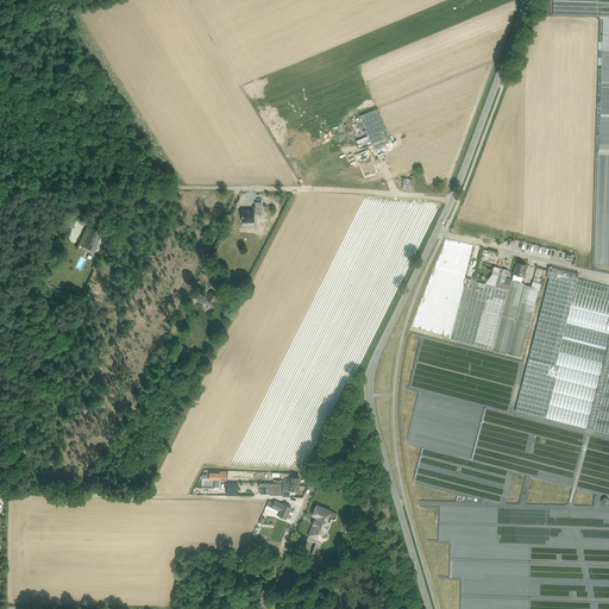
[(391,142),(378,108),(360,115),(374,149),(391,142)]
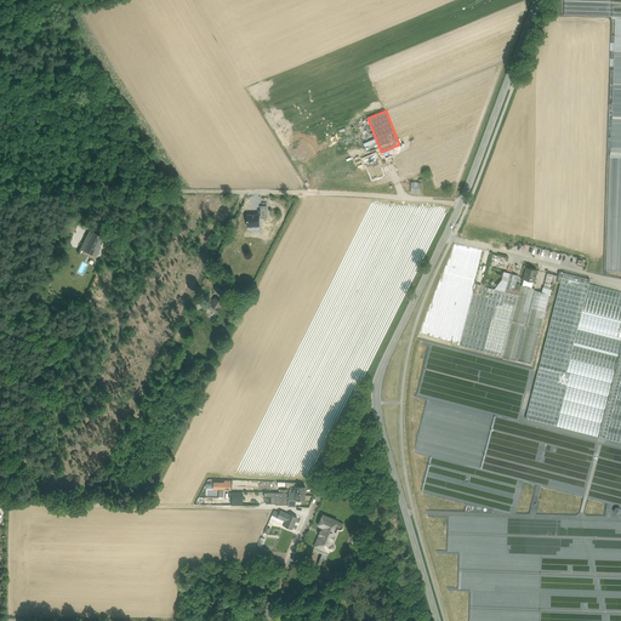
[(421,183),(411,182),(410,193),(420,193),(421,183)]
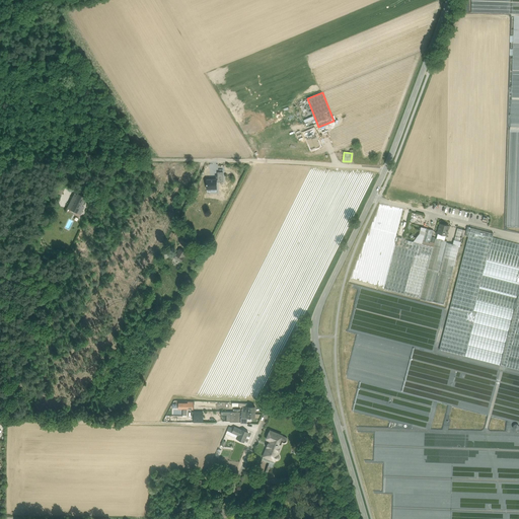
[(216,179),(207,179),(207,189),(211,189),(211,193),(217,193),(216,179)]
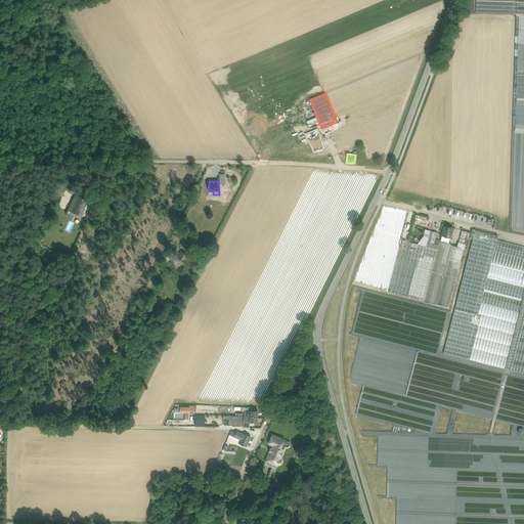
[(59,186),(55,195),(61,199),(66,189),(59,186)]
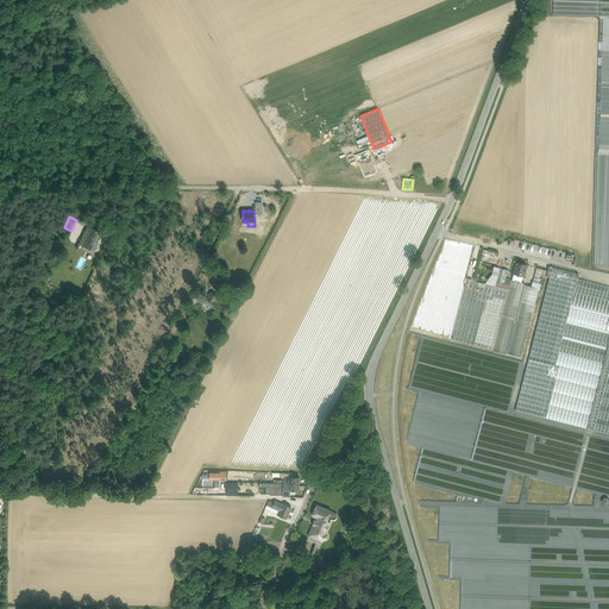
[(79,244),(89,249),(95,251),(99,243),(95,242),(100,232),(90,227),(89,230),(87,228),(79,244)]
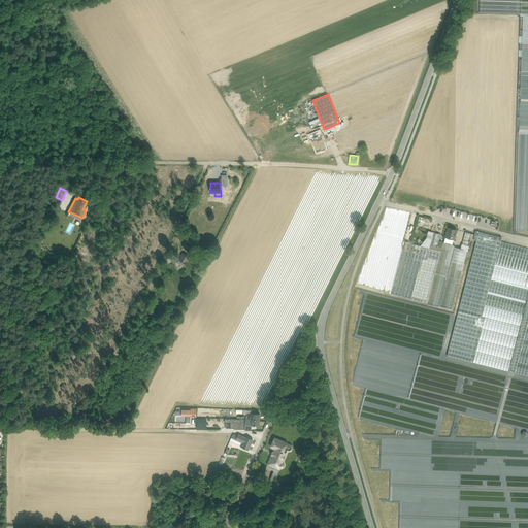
[(457,230),(448,227),(446,237),(454,239),(457,230)]
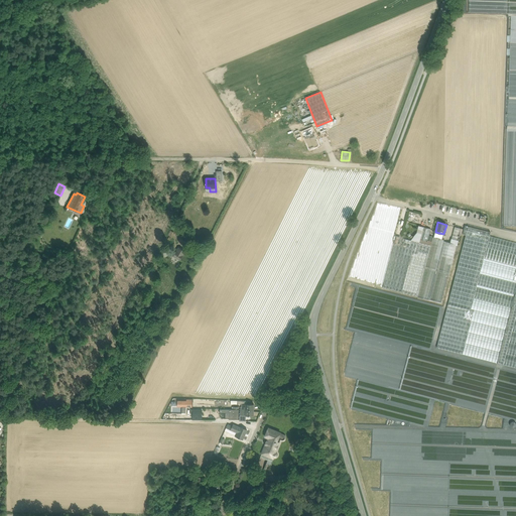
[(490,232),(465,225),(463,234),(466,235),(467,230),(489,236),(490,232)]
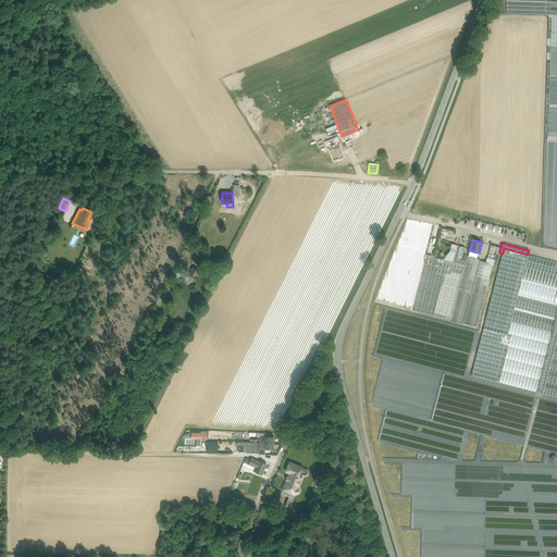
[(465,247),(457,245),(454,258),(461,260),(462,255),(465,247)]
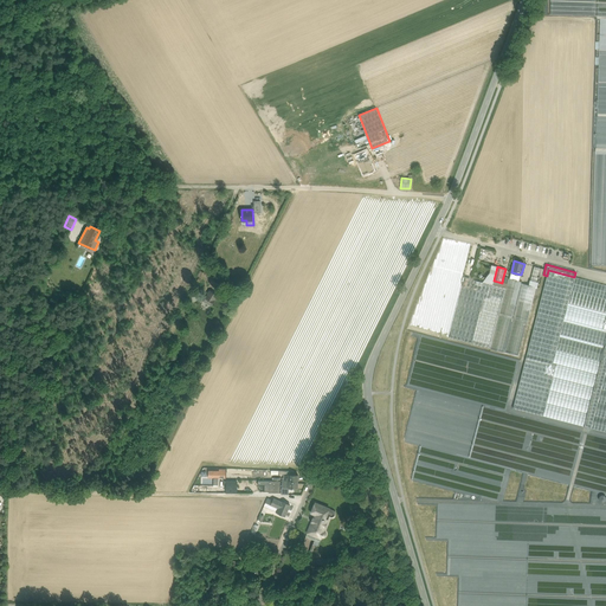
[(540,268),(534,266),(529,285),(535,287),(539,276),(540,268)]
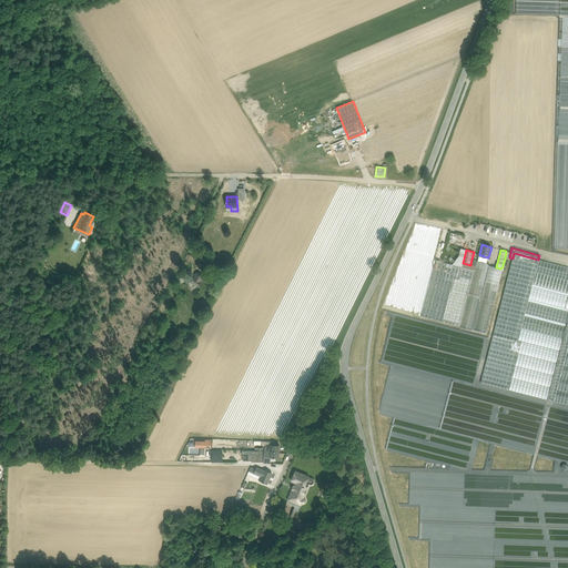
[(538,260),(514,253),(513,259),(480,383),(508,389),(518,353),(521,341),(518,341),(521,327),(524,315),(566,326),(567,324),(525,313),(528,301),(528,298),(531,286),(533,284),(536,272),(538,260)]
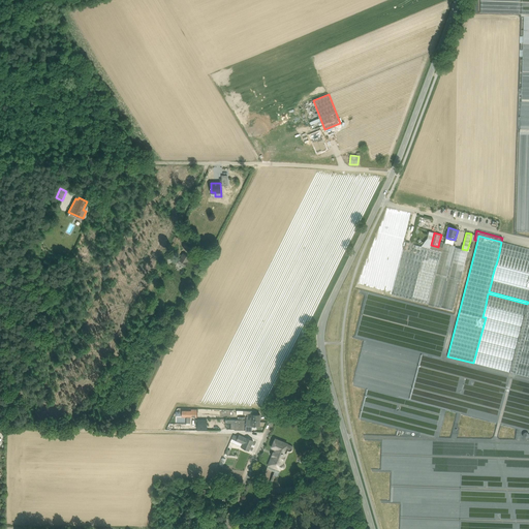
[(175,242),(176,242),(180,244),(186,250),(189,247),(182,240),(177,238),(175,242)]
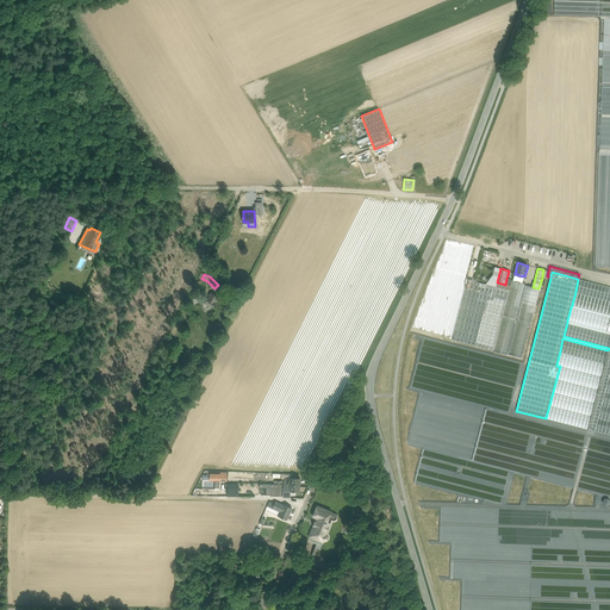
[(490,285),(468,279),(453,340),(474,346),(490,285)]
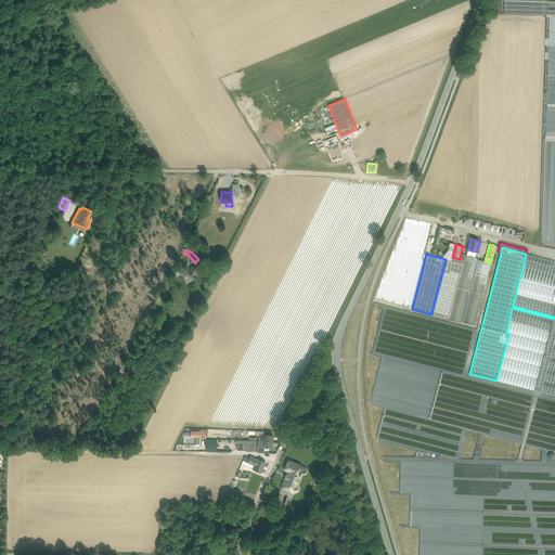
[(554,260),(526,254),(524,266),(554,273),(554,260)]
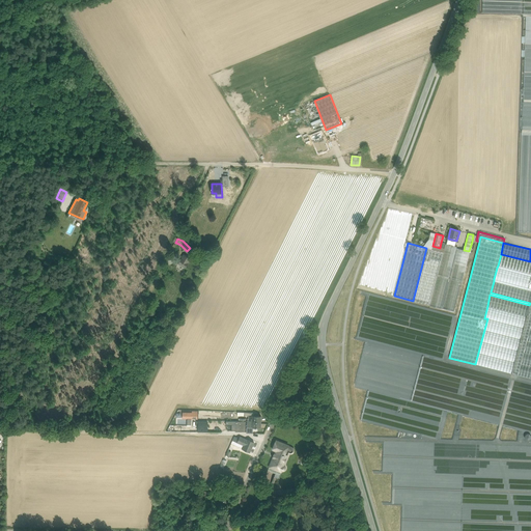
[(446,244),(445,244),(429,305),(429,306),(441,309),(441,308),(454,311),(470,251),(469,251),(464,250),(456,248),(456,247),(455,247),(446,244)]
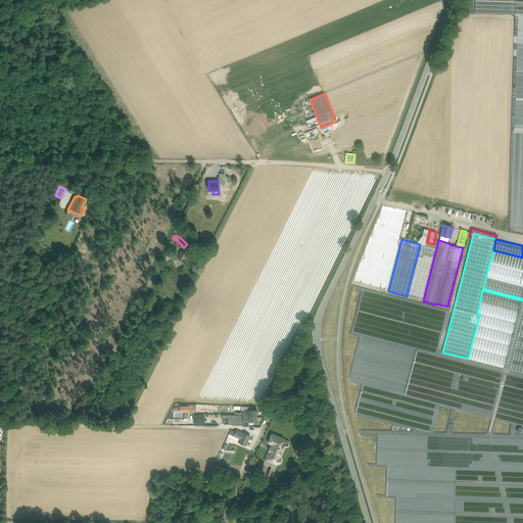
[(436,248),(420,244),(407,296),(423,300),(436,248)]
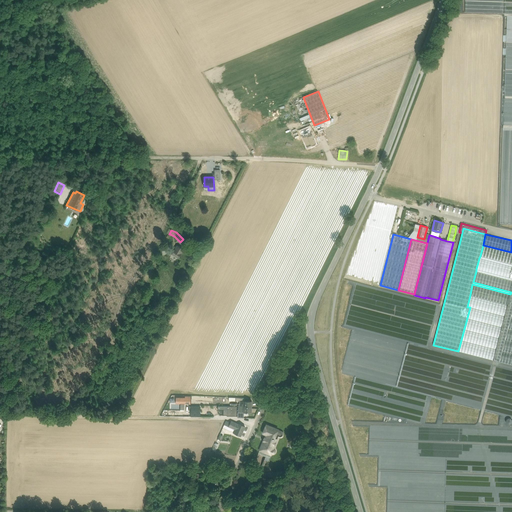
[(179,258),(181,254),(184,249),(178,245),(172,254),(179,258)]
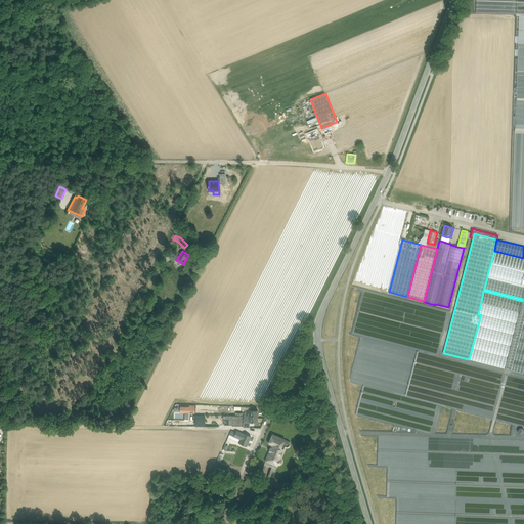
[(523,258),(494,251),(491,262),(523,270),(523,258)]
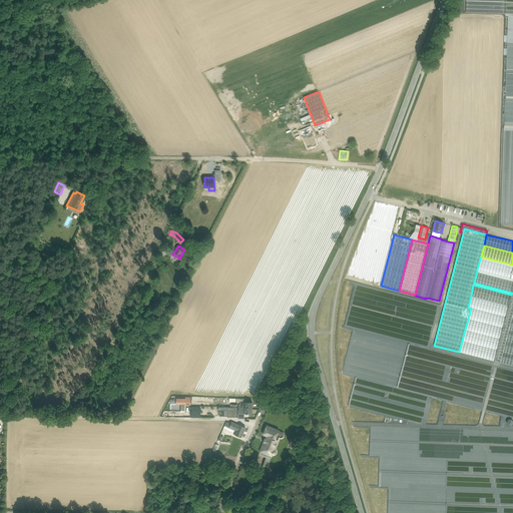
[(512,267),(480,259),(477,270),(512,279),(512,267)]
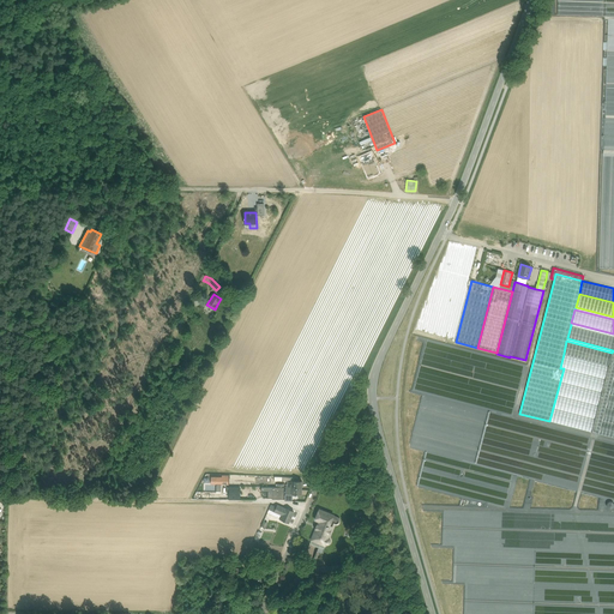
[(613,344),(613,336),(571,325),(567,338),(613,350),(613,344)]
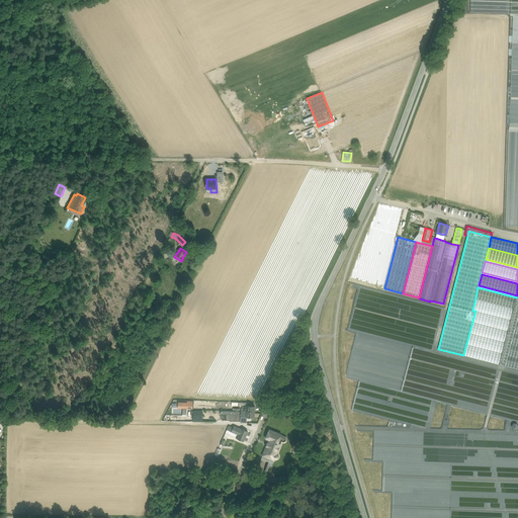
[(516,297),(478,287),(476,298),(513,309),(516,297)]
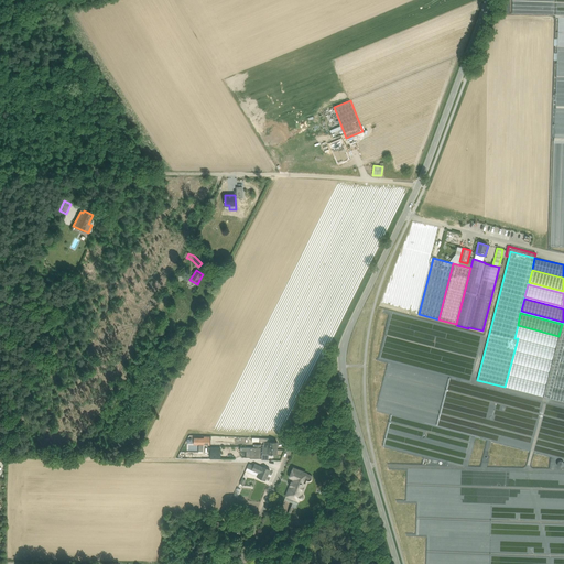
[(553,360),(543,397),(550,399),(563,343),(563,324),(562,324),(559,336),(553,360)]
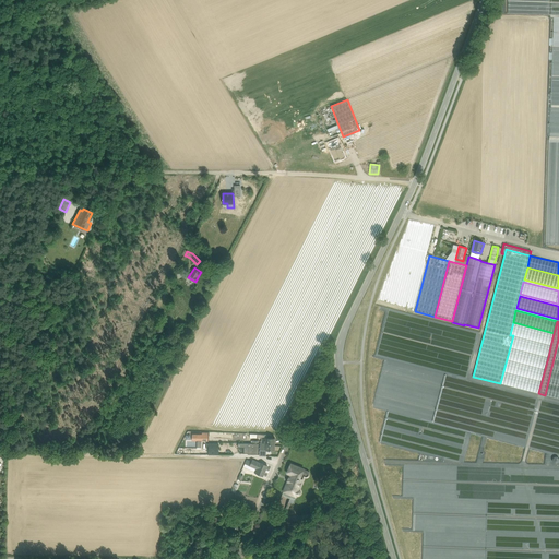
[(554,333),(513,322),(510,335),(513,335),(510,347),(548,357),(554,333)]
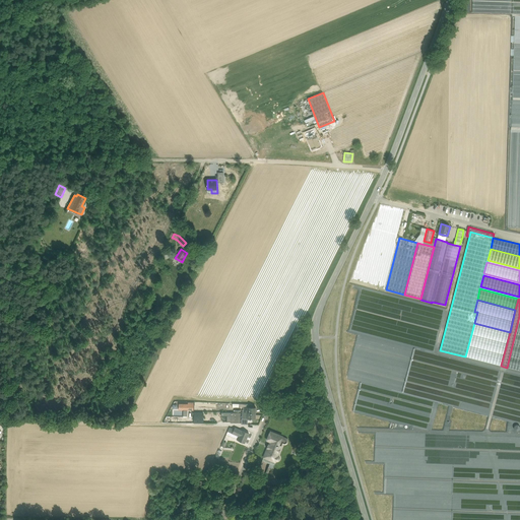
[(519,316),(507,368),(519,371),(519,316)]
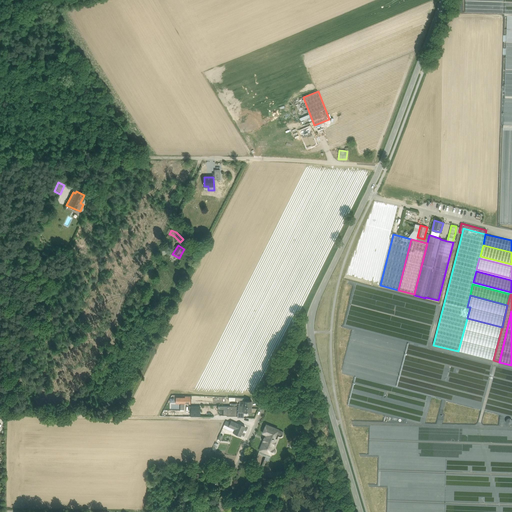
[(502,327),(467,318),(458,351),(493,360),(502,327)]
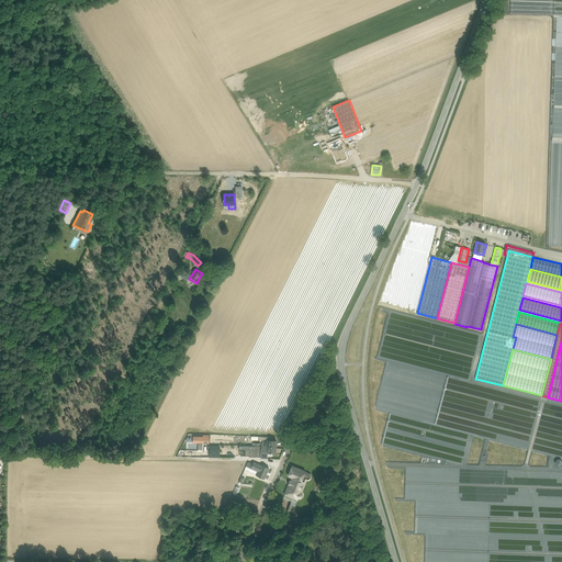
[(277,440),(269,440),(269,436),(259,436),(259,440),(263,440),(263,444),(262,444),(262,446),(277,445),(277,440)]
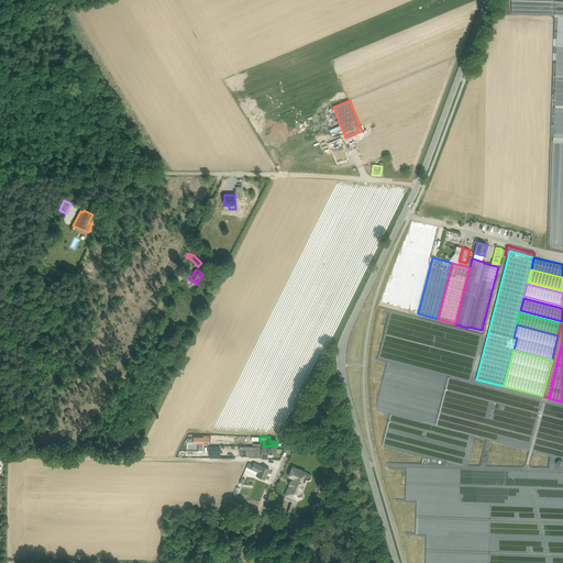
[(210,446),(210,457),(221,457),(221,446),(210,446)]
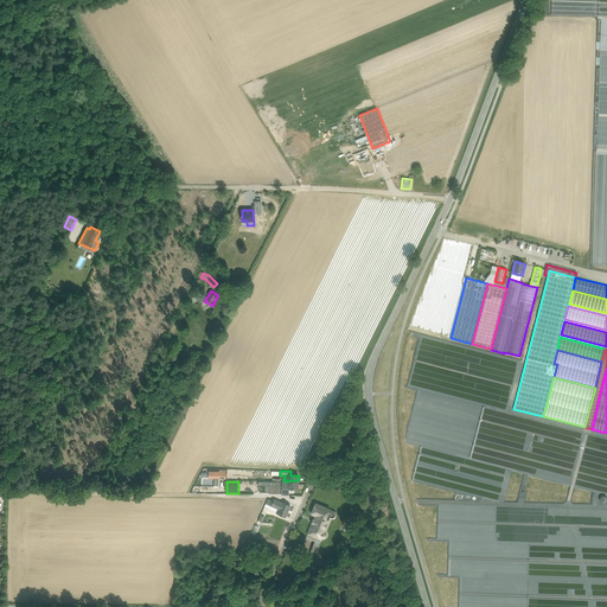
[(270,481),(269,481),(259,481),(259,484),(270,484),(269,492),(279,493),(279,490),(281,490),(281,481),(273,481),(270,481)]
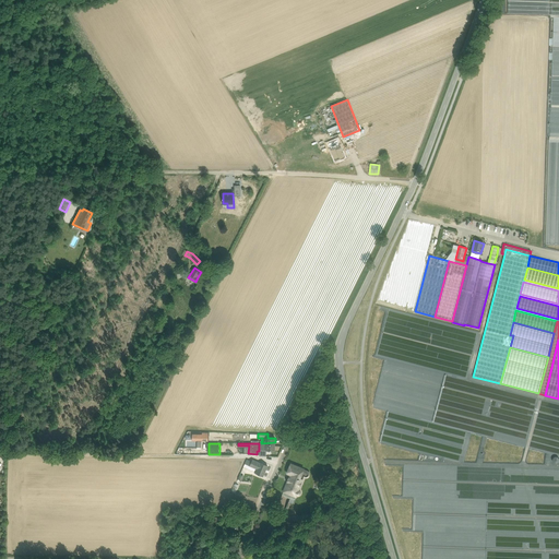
[(254,472),(263,476),(268,465),(261,463),(260,463),(252,460),(252,461),(247,460),(244,467),(254,472)]
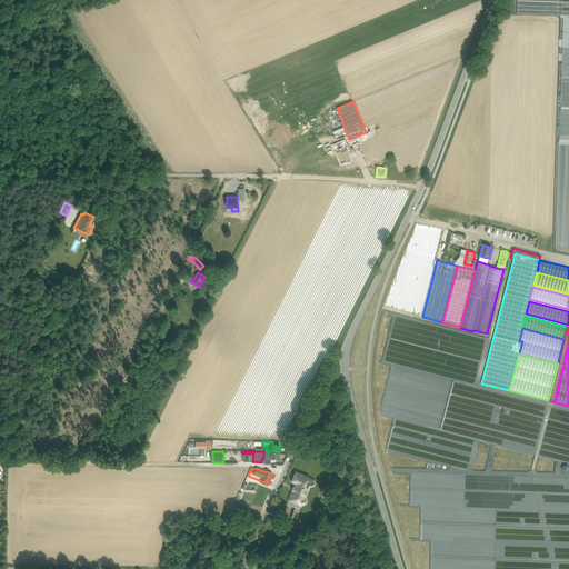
[(295,483),(288,501),(302,507),(302,506),(303,506),(305,505),(306,505),(307,503),(307,502),(307,500),(307,499),(306,499),(310,487),(312,487),(315,486),(316,485),(316,482),(316,480),(313,479),(296,471),(291,482),(295,483)]
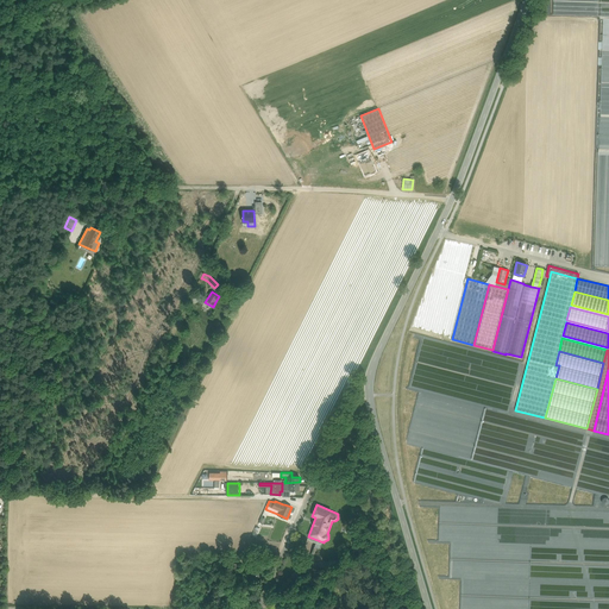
[(268,563),(257,558),(256,562),(249,558),(246,565),(253,569),(252,571),(262,576),(268,563)]
